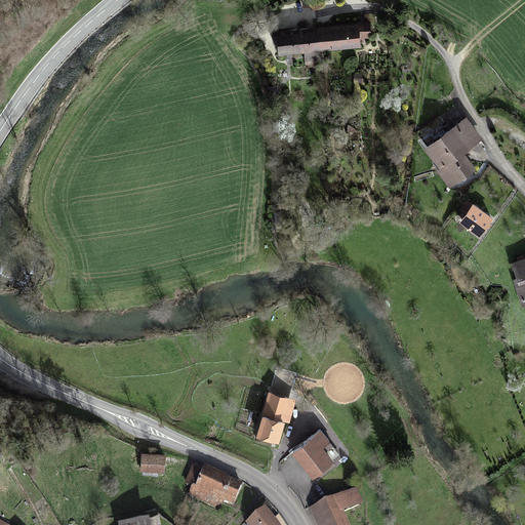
[(359,23),(360,39),(371,38),(370,22),(359,23)]
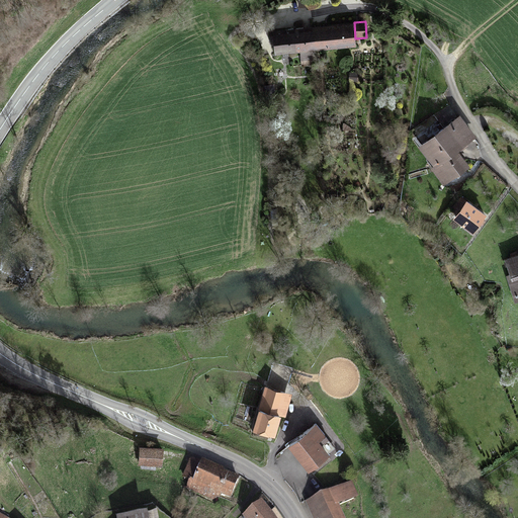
[(353,28),(272,35),(274,56),(299,54),(300,64),(315,63),(314,51),(354,47),(353,28)]
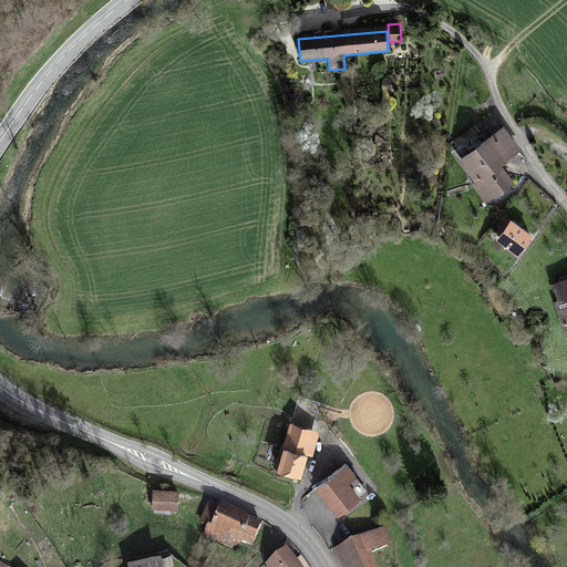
[(505,126),(455,162),(484,203),(512,184),(501,166),(523,151),(505,126)]
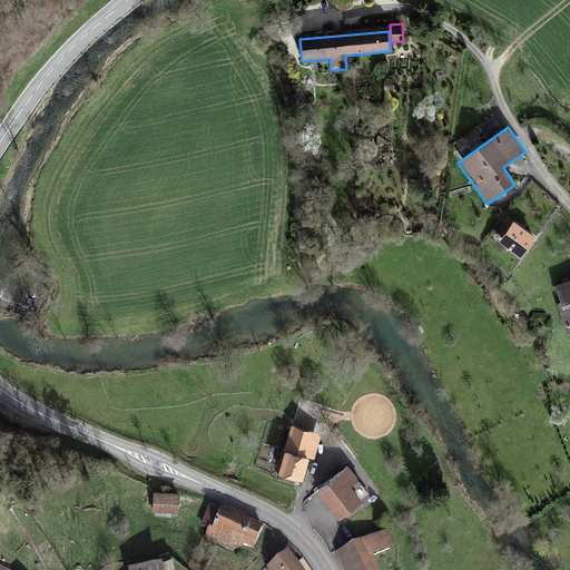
[(513,223),(500,243),(520,257),(534,238),(513,223)]
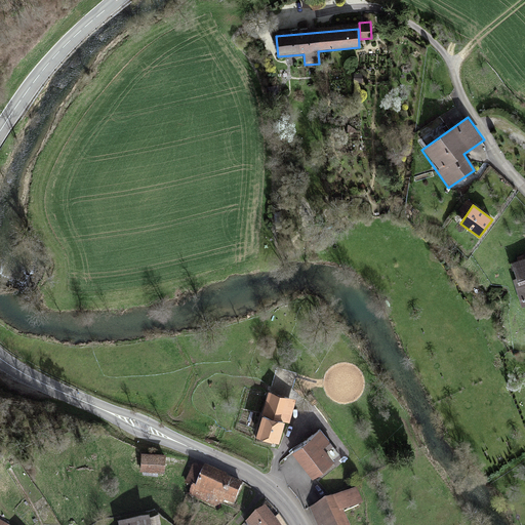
[(524,258),(511,264),(517,280),(513,281),(521,308),(524,307),(524,258)]
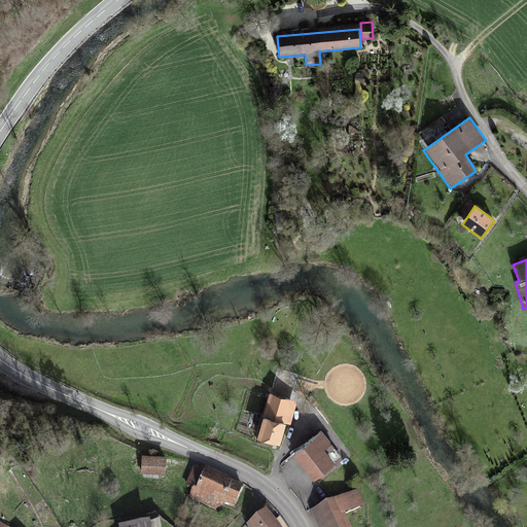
[(296,397),(269,389),(256,431),(280,438),(285,420),(289,421),(296,397)]
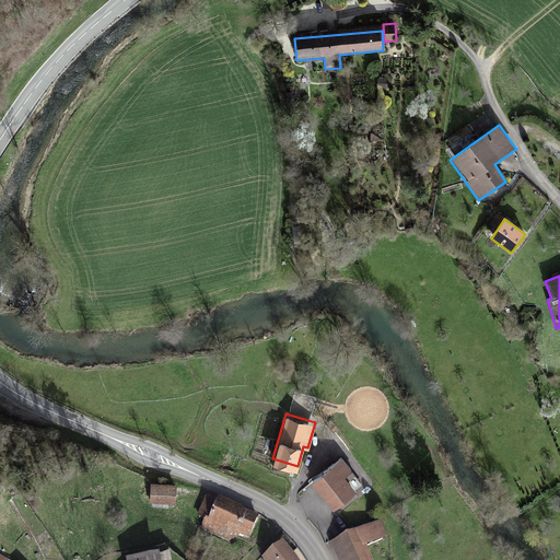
[(341,453),(310,477),(333,505),(358,486),(346,470),(351,466),(341,453)]
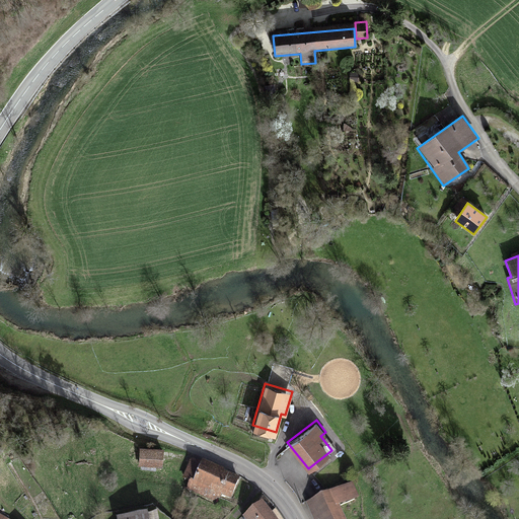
[(140,445),(139,464),(163,465),(164,446),(140,445)]
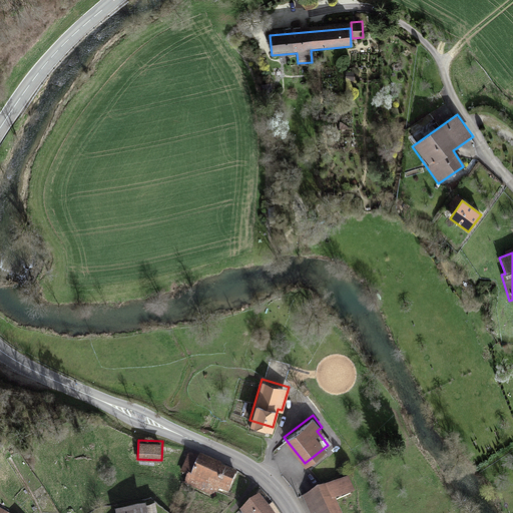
[(239,471),(200,454),(199,456),(188,451),(180,470),(186,473),(182,483),(213,497),(216,490),(228,496),(239,471)]
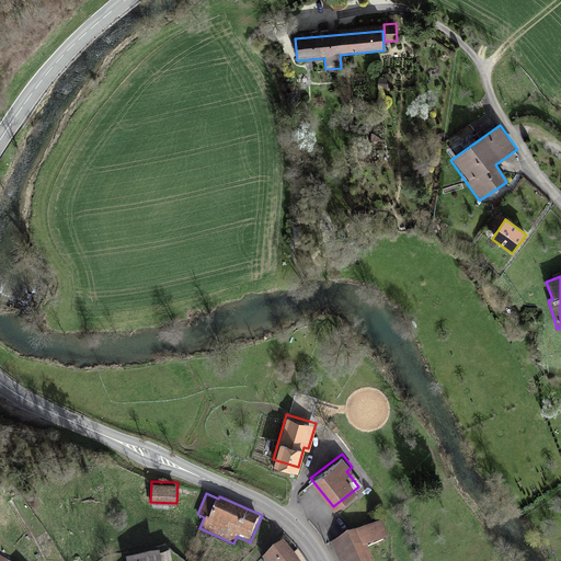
[(380,521),(331,542),(339,560),(342,560),(344,560),(343,560),(374,560),(366,544),(387,535),(380,521)]
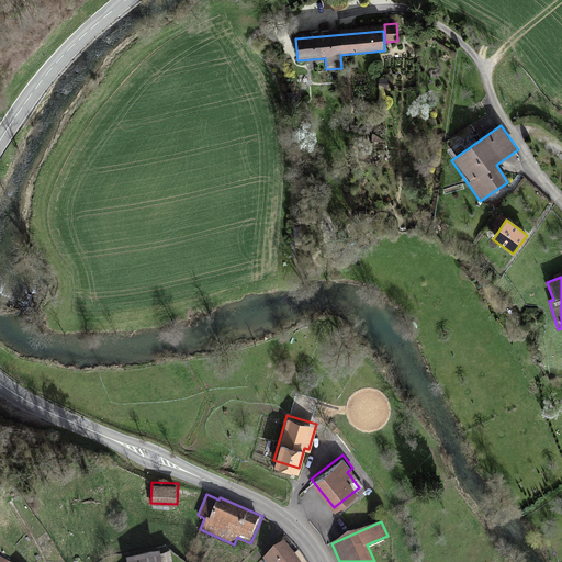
[(300,561),(283,541),(262,558),(266,561),(300,561)]
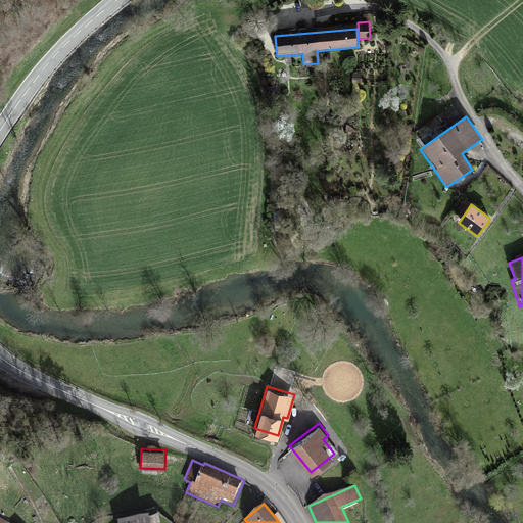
[(116,518),(116,522),(159,522),(158,513),(148,515),(148,513),(116,518)]
